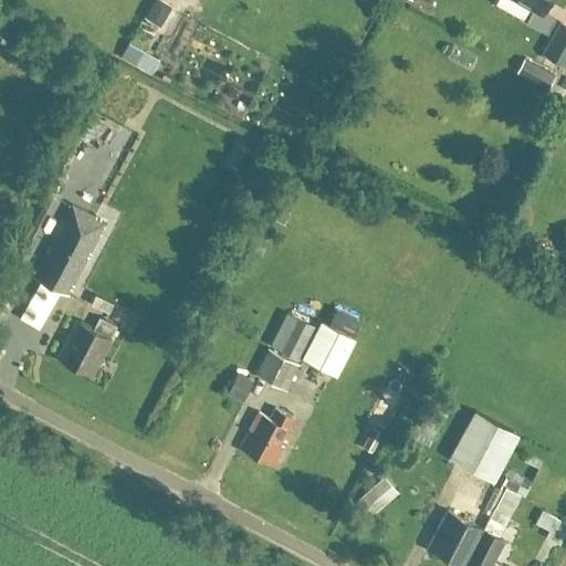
[(543,13),(551,0),(515,0),(534,10),(526,23),(548,34),(556,21),(543,13)]
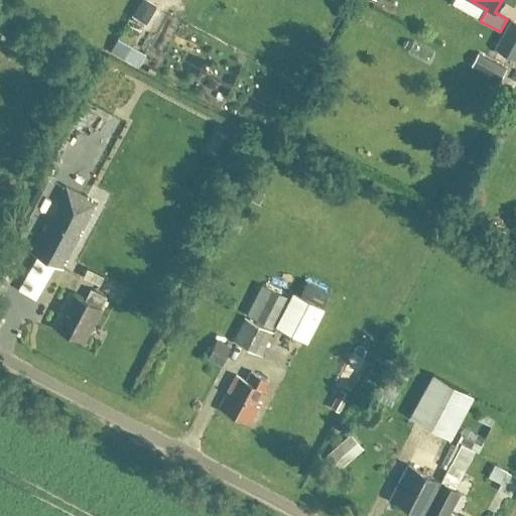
[(132,46),(145,24),(131,15),(110,51),(138,68),(146,53),(132,46)]
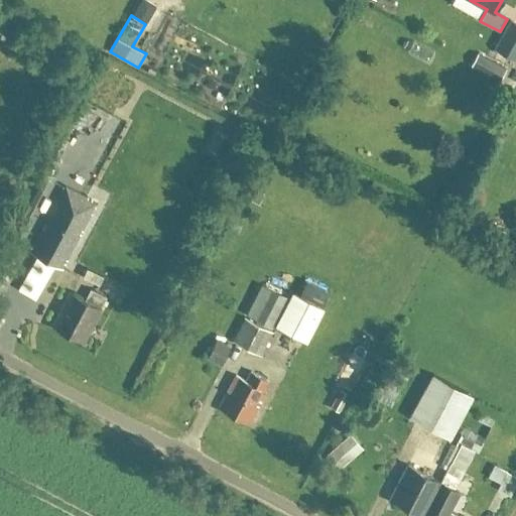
[(510,22),(495,49),(515,60),(515,23),(510,21),(510,22)]
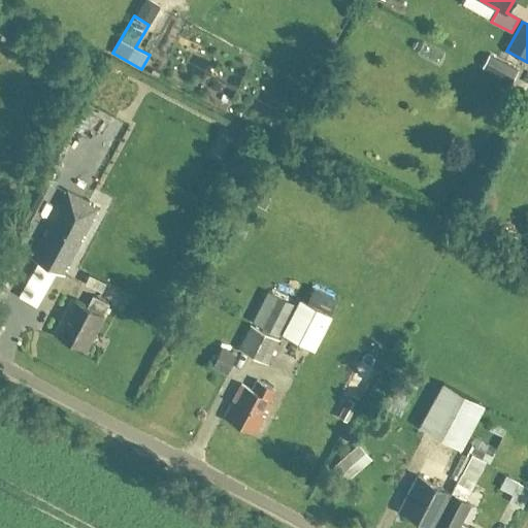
[(224,157),(233,140),(221,133),(211,151),(224,157)]
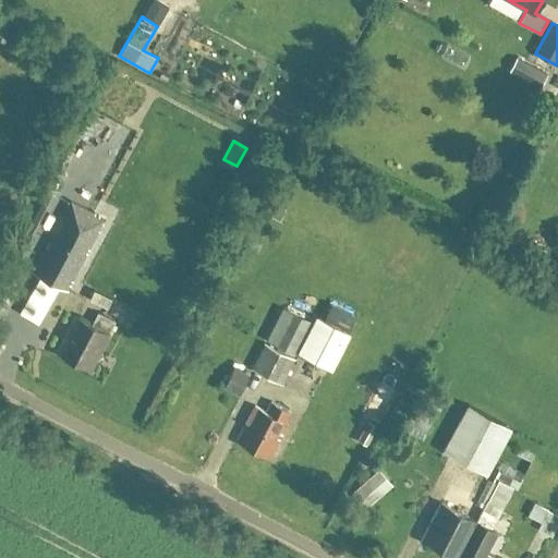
[(64,252),(84,215),(70,207),(51,244),(64,252)]
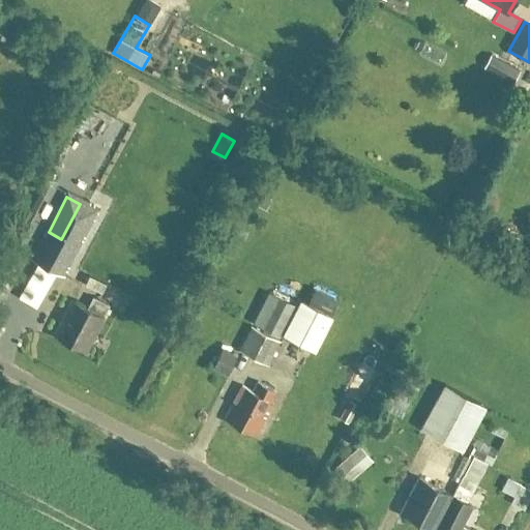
[(337,300),(315,289),(306,304),(301,302),(285,336),(313,351),(337,300)]
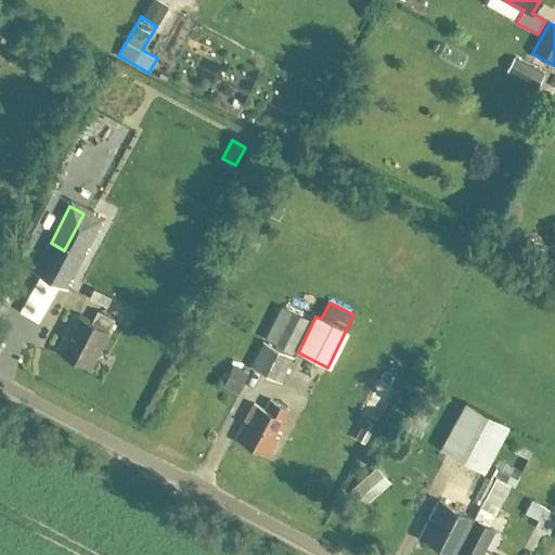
[(311,319),(282,304),(266,337),(295,352),(311,319)]
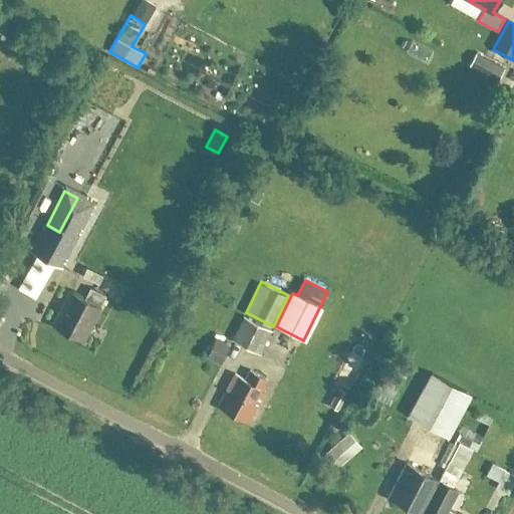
[(83,339),(105,296),(91,288),(85,299),(69,291),(52,324),(83,339)]
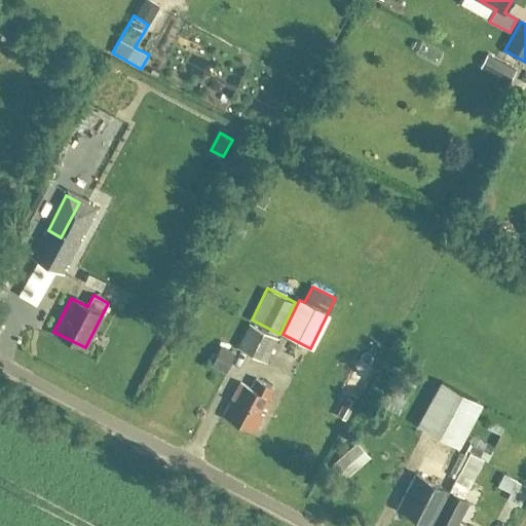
[(265,361),(276,338),(250,326),(238,348),(265,361)]
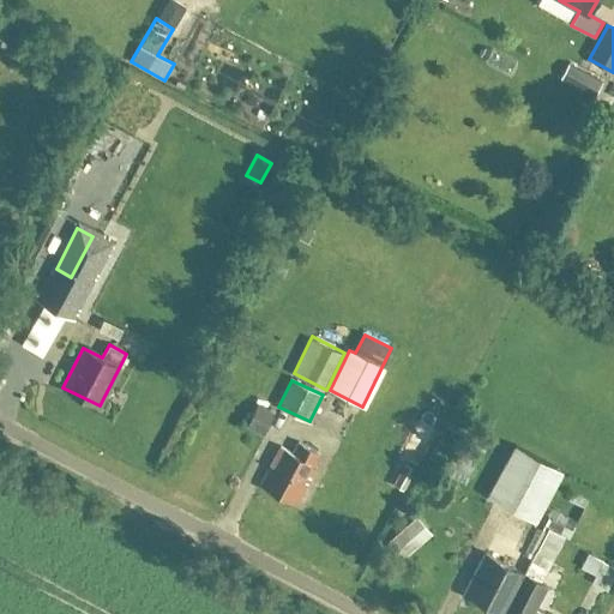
[(264,431),(272,414),(258,407),(250,423),(264,431)]
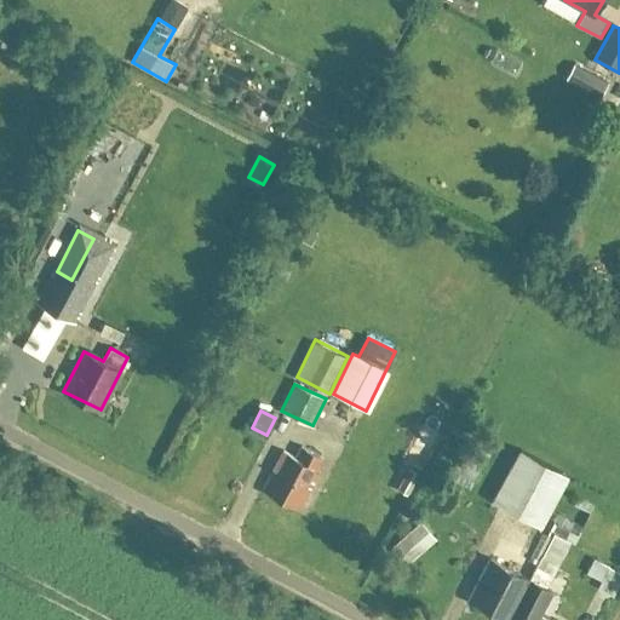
[(316,471),(322,460),(299,448),(294,457),(283,452),(263,489),(299,510),(320,472),(316,471)]
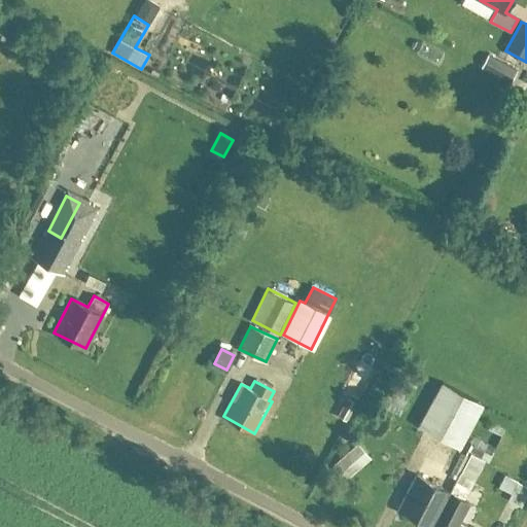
[(459,448),(483,405),(443,383),(419,426),(459,448)]
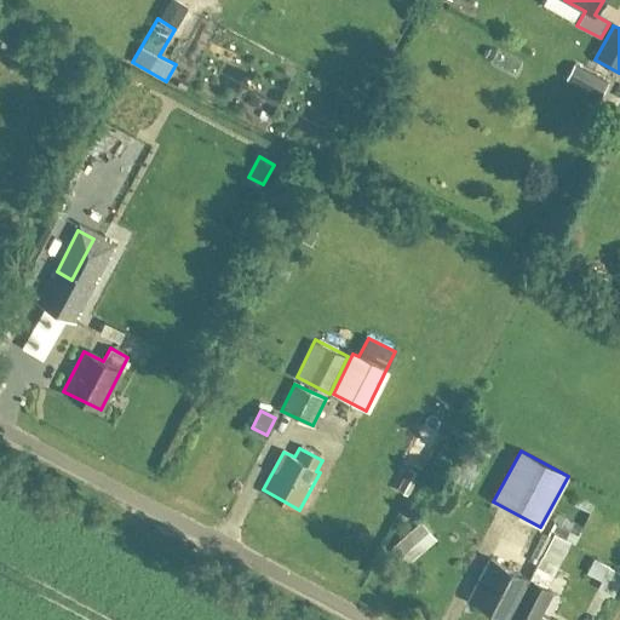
[(411,530),(392,546),(407,563),(425,547),(411,530)]
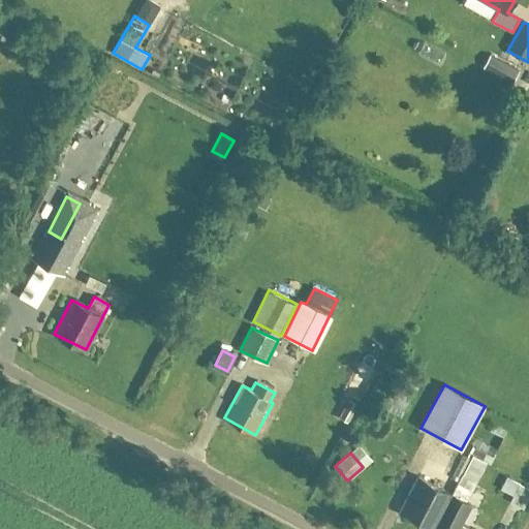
[(460,479),(452,494),(418,476),(401,511),(434,528),(435,528),(437,526),(442,528),(458,528),(471,504),(466,501),(487,462),(473,456),(461,479),(460,479)]
